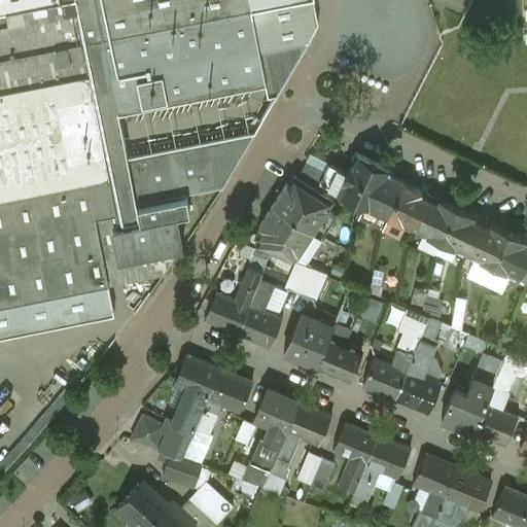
[(95,216),(115,213),(73,0),(0,0),(0,304),(108,283),(95,216)]
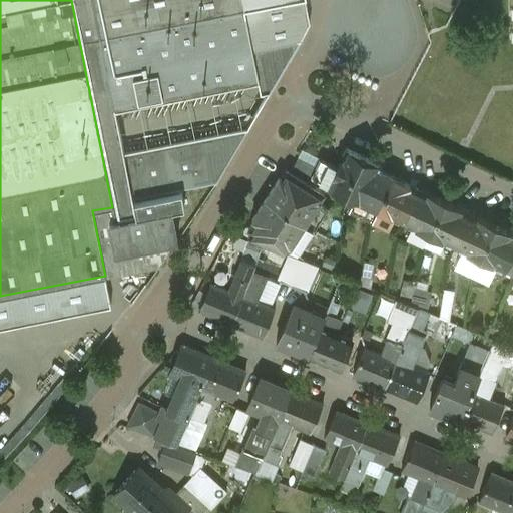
[(93,0),(115,111),(259,82),(262,94),(271,92),(301,39),(252,49),(244,9),(290,0),(93,0)]
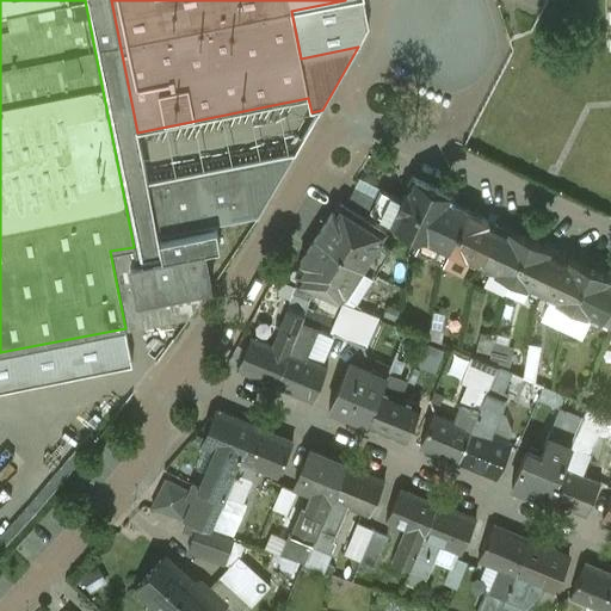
[(363,0),(345,0),(291,11),(301,59),(358,47),(369,28),(363,0)]
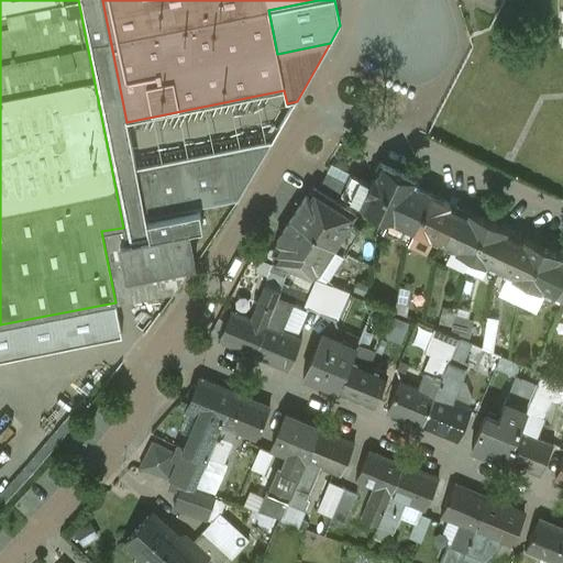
[(271,145),(136,170),(146,219),(238,201),(271,145)]
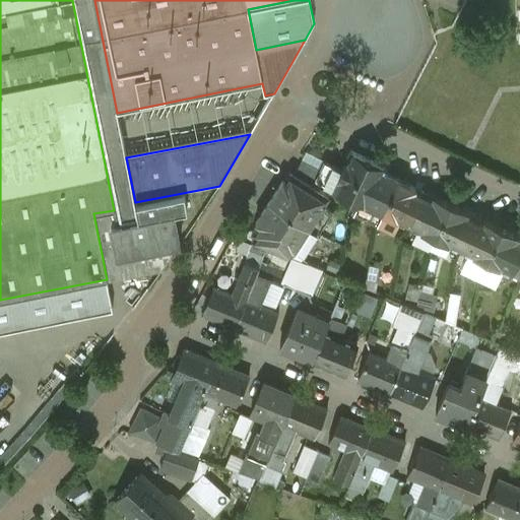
[(376,163),(351,150),(341,172),(333,189),(358,201),(374,168),(376,163)]
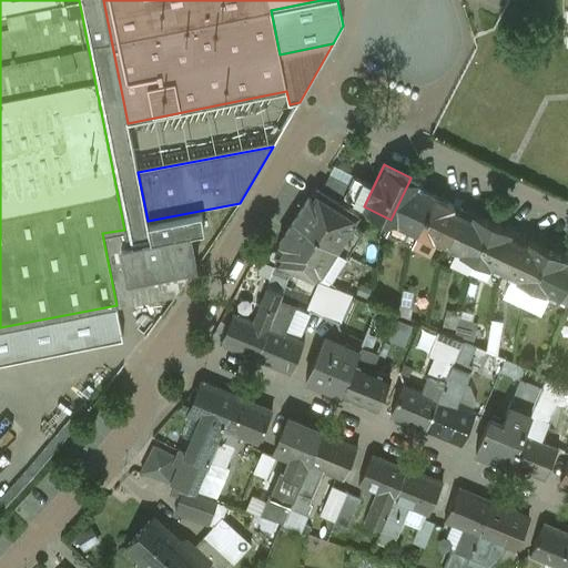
[(351,185),(331,175),(324,188),(345,198),(351,185)]
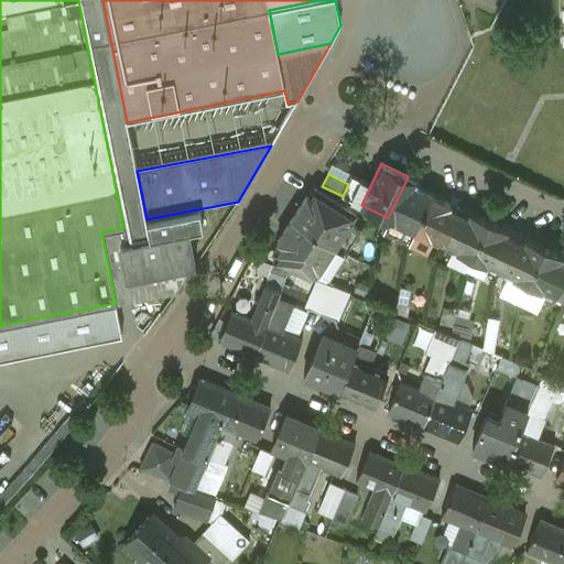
[(370,186),(351,176),(348,184),(343,196),(361,205),(370,186)]
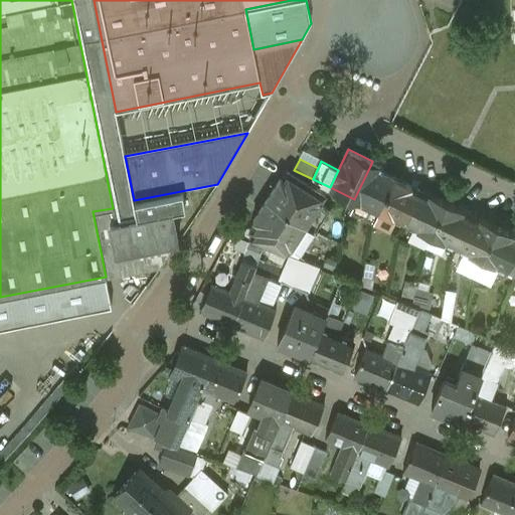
[(398,180),(370,166),(354,199),(357,200),(352,211),(375,222),(382,212),(398,180)]
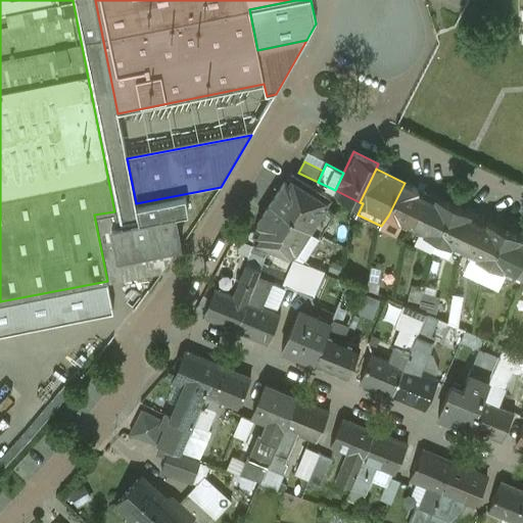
[(329,198),(293,176),(288,183),(286,182),(272,203),(311,228),(321,234),(334,211),(325,205),(329,198)]
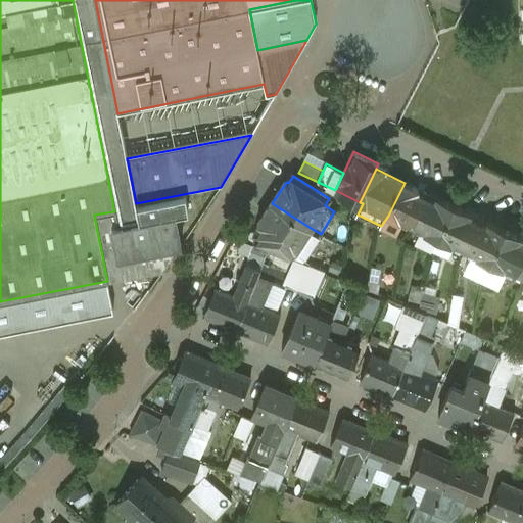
[(430,194),(405,183),(388,216),(414,228),(430,194)]
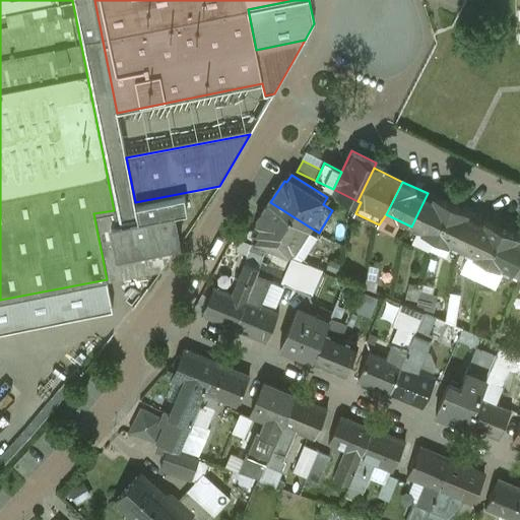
[(454,206),(428,193),(411,226),(438,239),(454,206)]
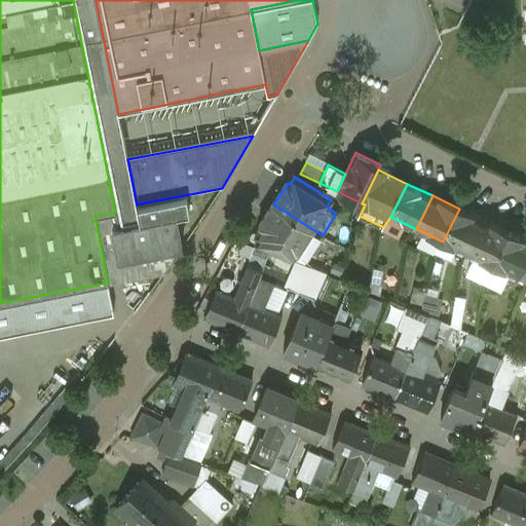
[(186,197),(137,208),(141,223),(176,216),(189,213),(186,197)]
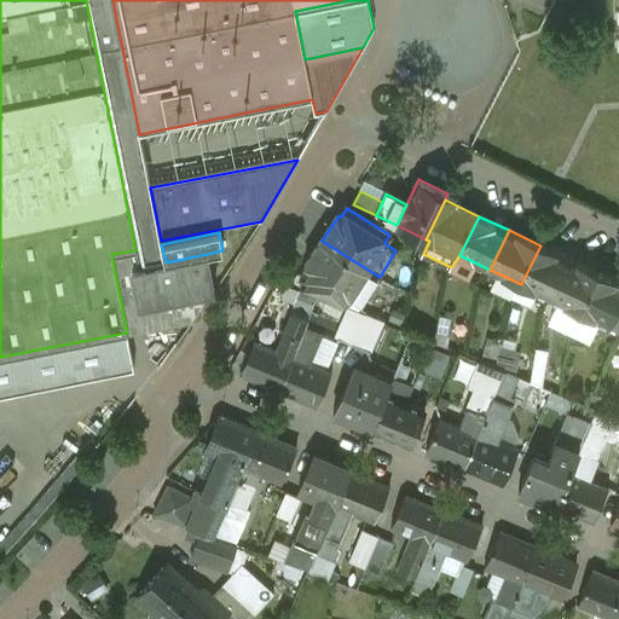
[(368,270),(322,241),(304,267),(307,268),(300,278),(306,282),(304,285),(320,293),(347,304),(368,270)]
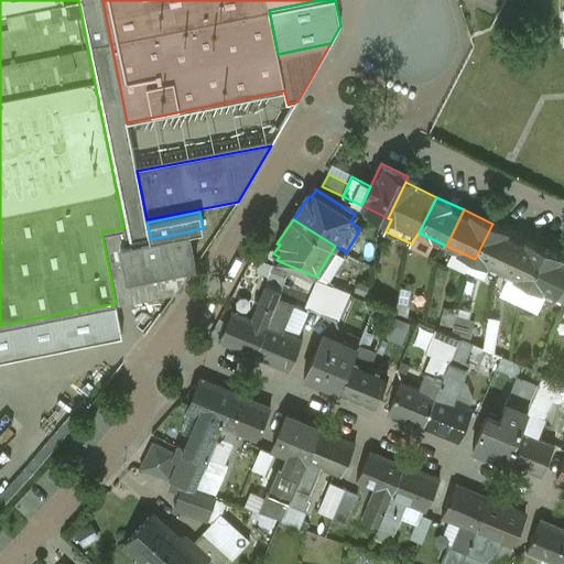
[(519,237),(492,224),(475,259),(502,272),(519,237)]
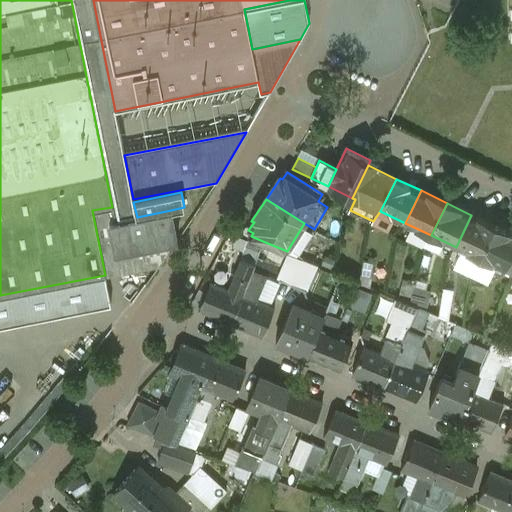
[(137,217),(110,223),(116,253),(177,241),(171,210),(137,217)]
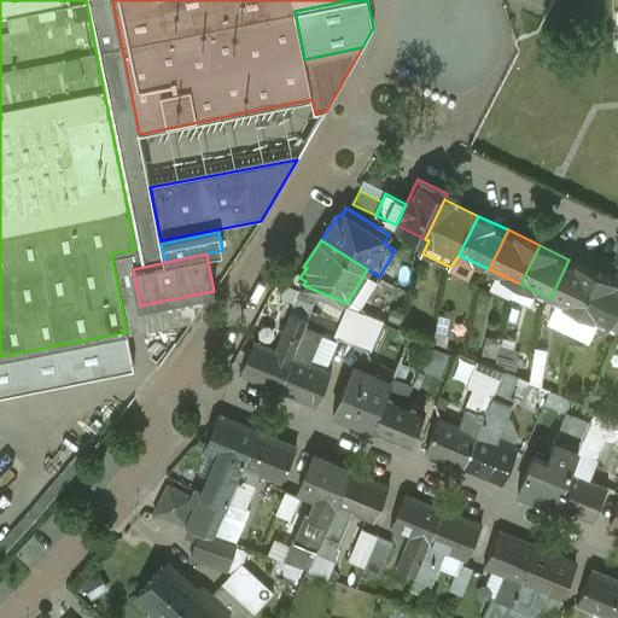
[(598,273),(569,260),(551,298),(578,312),(598,273)]
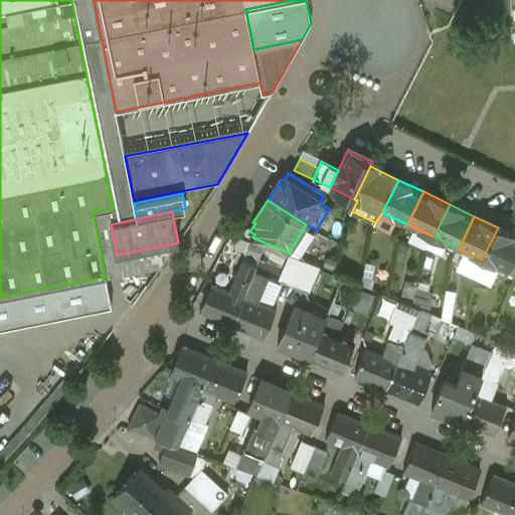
[(514,258),(514,234),(498,227),(482,260),(508,273),(510,269),(514,258)]
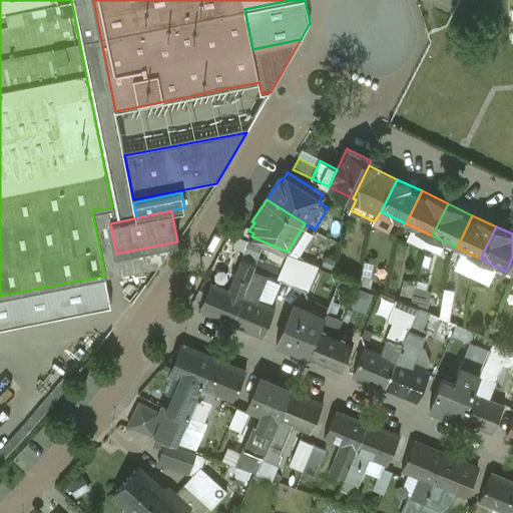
[(251,236),(244,233),(239,244),(252,250),(246,263),(255,267),(266,242),(251,236)]
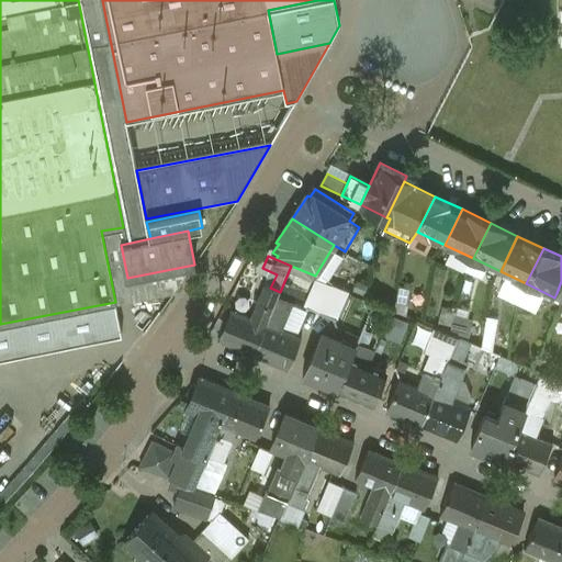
[(194,265),(127,278),(131,299),(176,290),(194,265)]
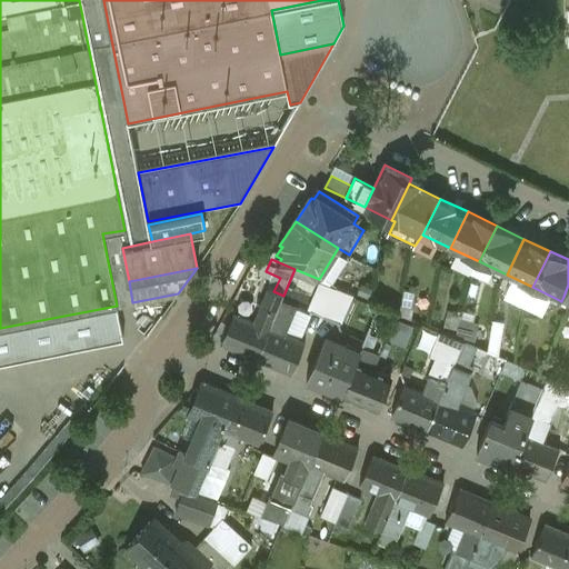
[(353,293),(338,287),(325,318),(340,323),(353,293)]
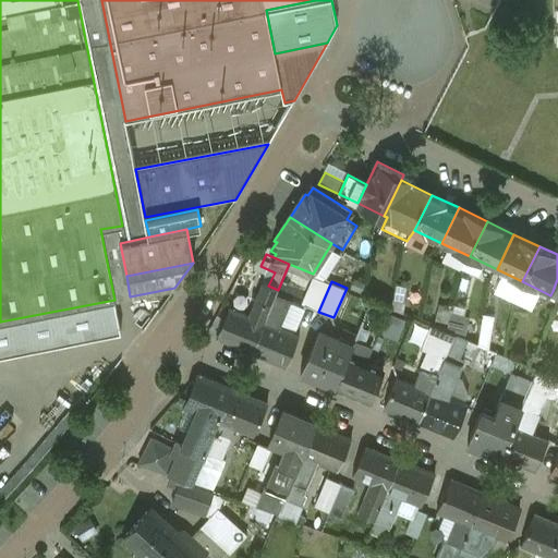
[(268,286),(264,283),(251,315),(265,322),(270,308),(279,290),(278,290),(268,286)]
